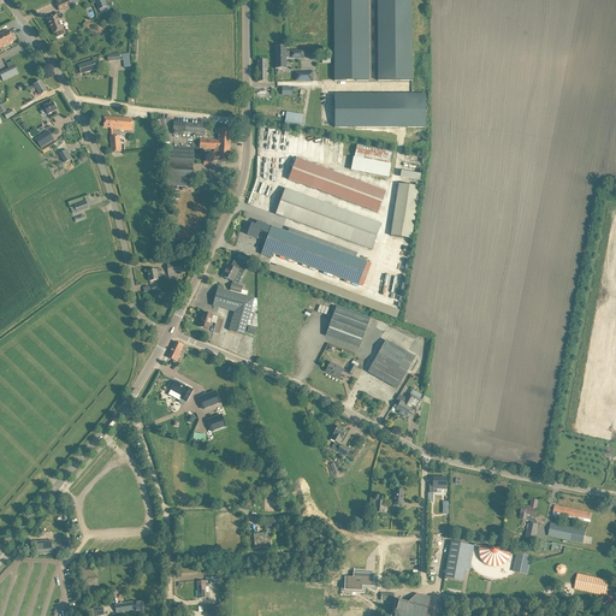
[(64,0),(57,4),(60,11),(73,6),(72,5),(78,4),(76,0),(64,0)]
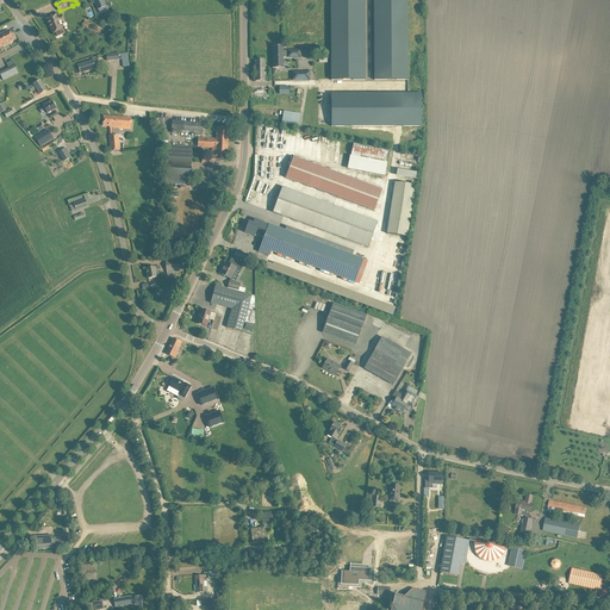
[(93,0),(98,10),(106,6),(104,0),(93,0)]
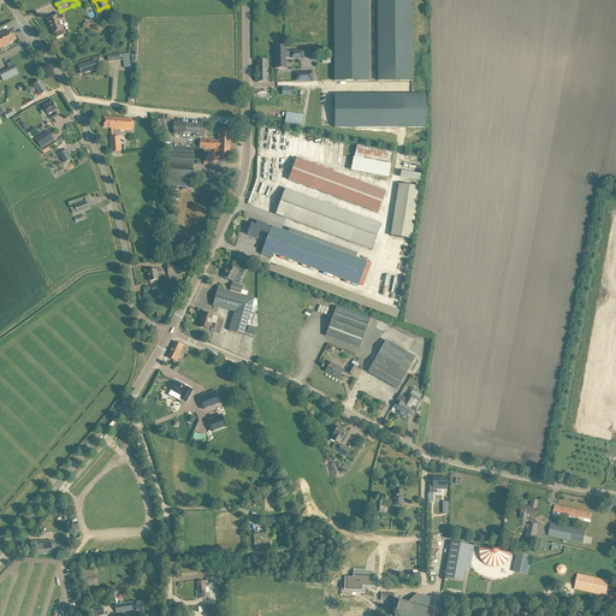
[(367,0),(333,0),(335,81),(368,81),(367,0)]
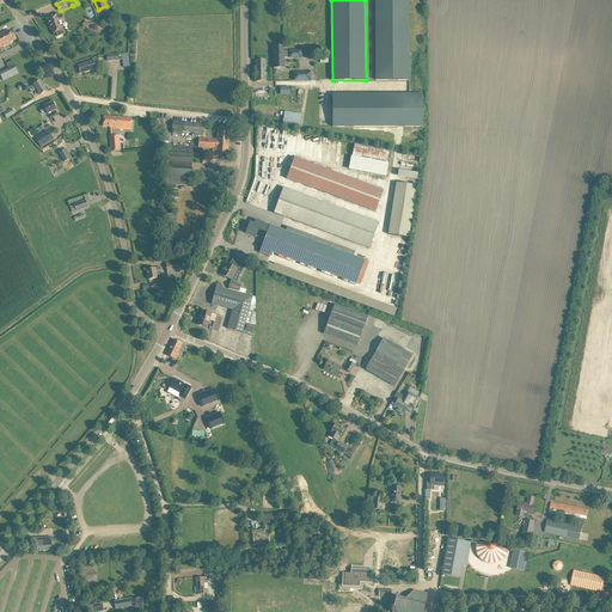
[(408,0),(374,0),(375,80),(409,80),(408,0)]
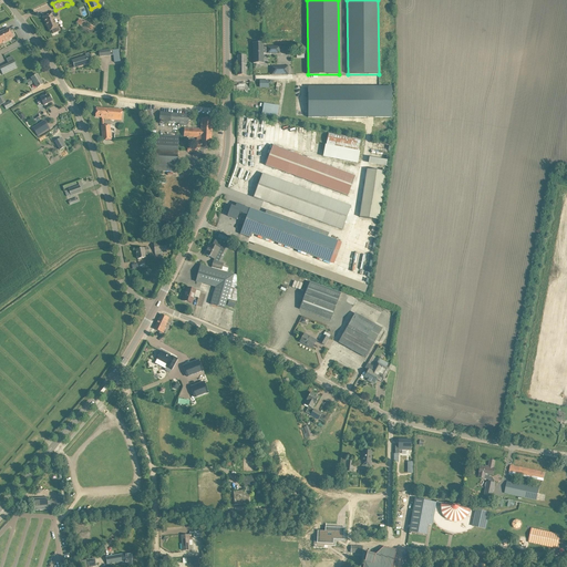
[(51,30),(53,34),(61,31),(59,27),(58,27),(52,13),(42,17),(45,23),(49,31),(51,30)]
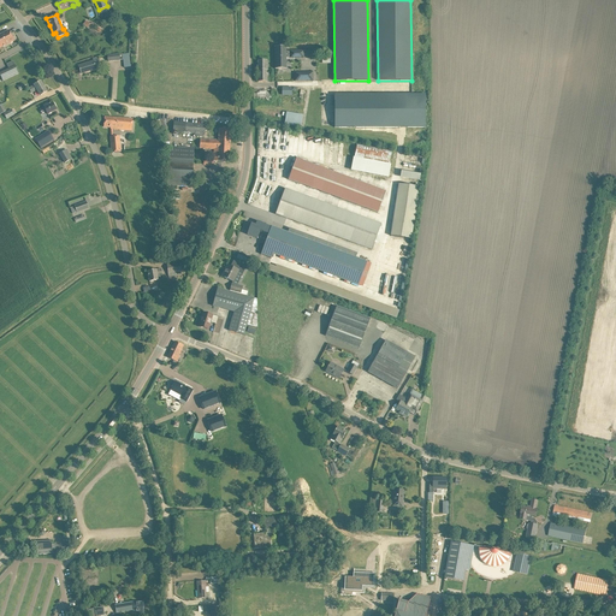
[(0,34),(0,48),(15,41),(9,30),(0,34)]
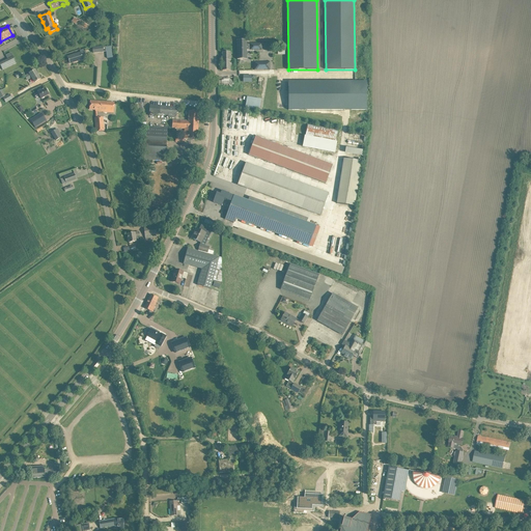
[(247,40),(236,40),(238,60),(247,59),(247,51),(247,45),(247,40)]
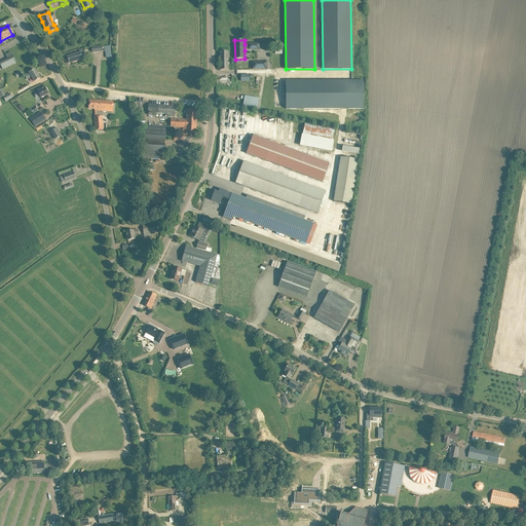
[(228,51),(220,51),(220,70),(232,70),(232,60),(228,60),(228,57),(228,51)]
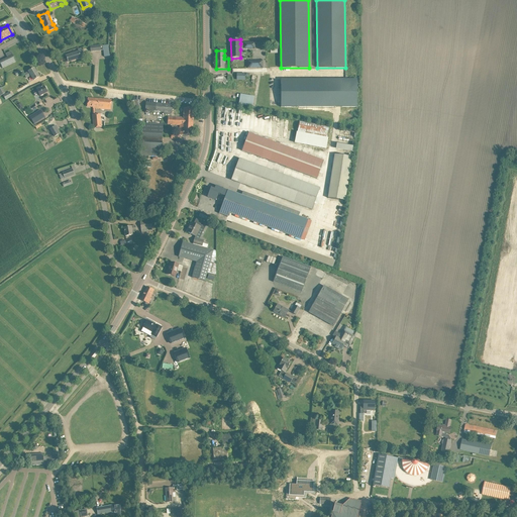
[(66,56),(68,62),(71,61),(81,58),(79,52),(66,56)]
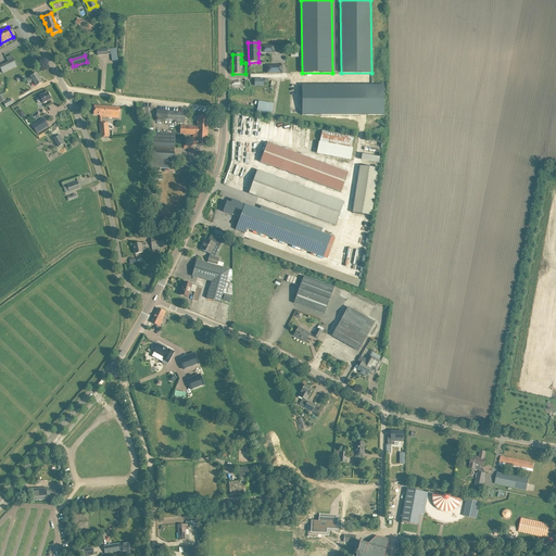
[(0,65),(0,67),(2,74),(17,66),(14,59),(0,65)]
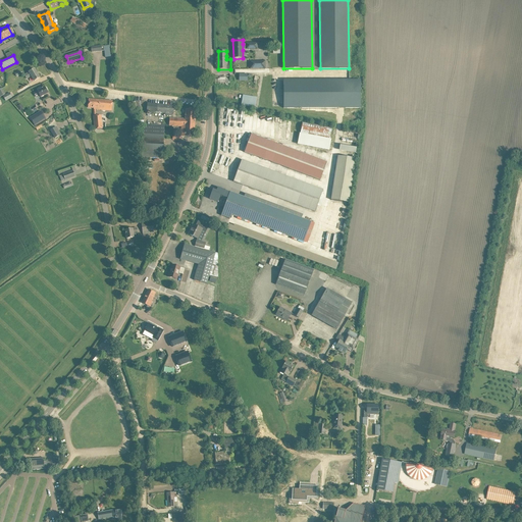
[(40,77),(35,69),(30,71),(24,75),(27,80),(31,76),(34,82),(36,81),(40,77)]
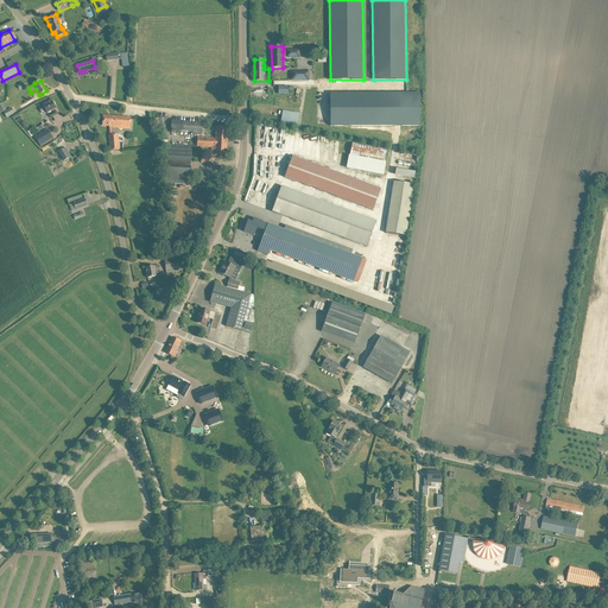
[(266,89),(255,89),(249,90),(251,100),(257,100),(257,101),(267,100),(267,96),(272,96),(272,89),(267,89),(266,89)]
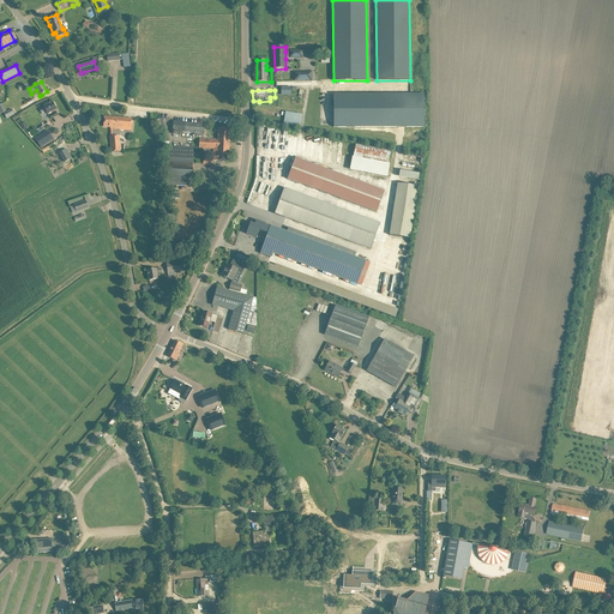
[(333,95),(333,127),(425,127),(425,95),(333,95)]
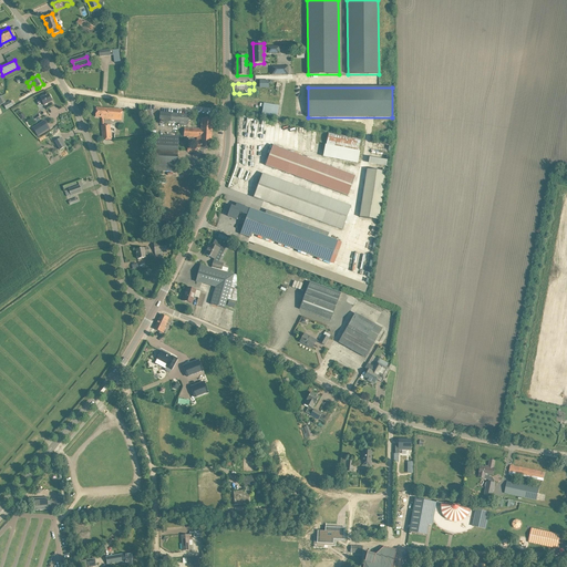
[(41,99),(37,101),(39,104),(42,102),(43,105),(52,102),(49,94),(41,99)]
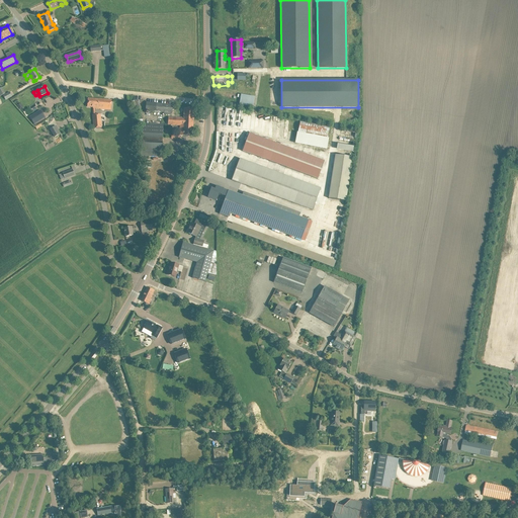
[(3,95),(5,100),(12,96),(9,92),(3,95)]
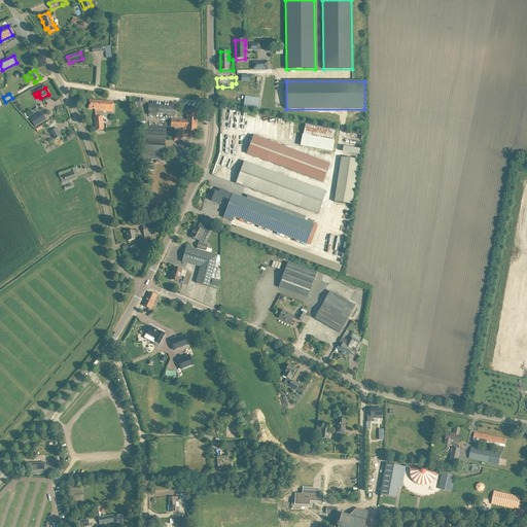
[(244,96),(243,107),(257,108),(258,98),(244,96)]
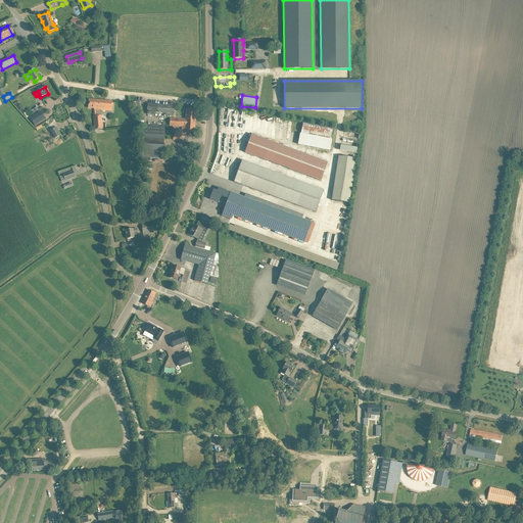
[(89,100),(88,108),(91,108),(94,108),(94,109),(95,110),(96,110),(111,111),(112,101),(105,101),(94,100),(89,100)]
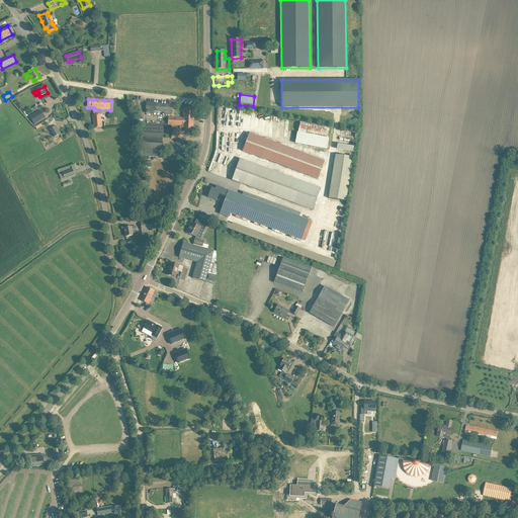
[(171,113),(172,113),(173,105),(147,102),(146,113),(152,114),(152,111),(164,112),(164,113),(166,114),(169,115),(171,114),(171,113)]
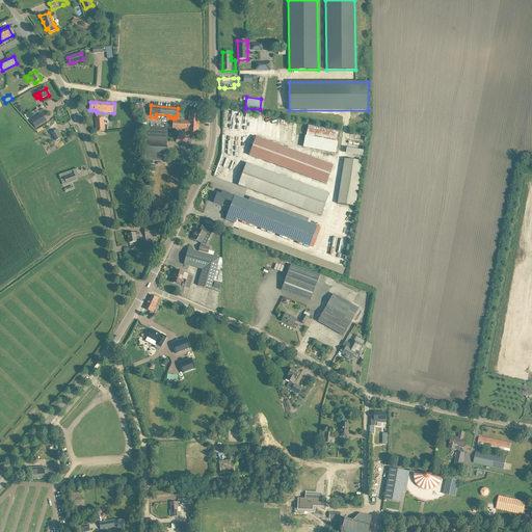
[(184,139),(198,139),(200,111),(188,111),(188,122),(173,121),(173,128),(185,129),(184,138),(184,139)]
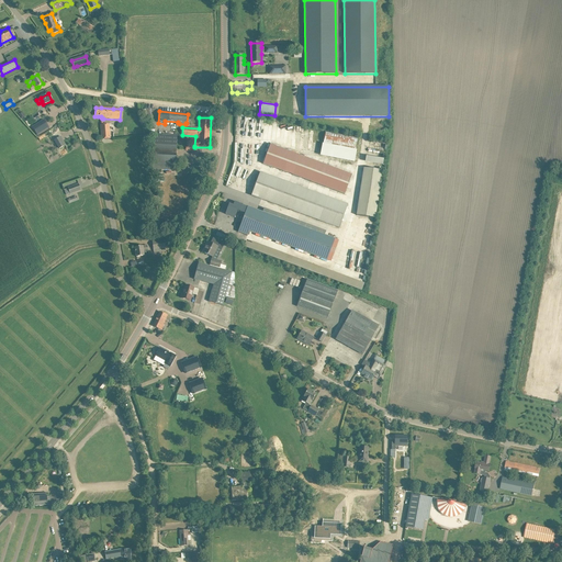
[(49,127),(44,120),(32,127),(37,135),(49,127)]
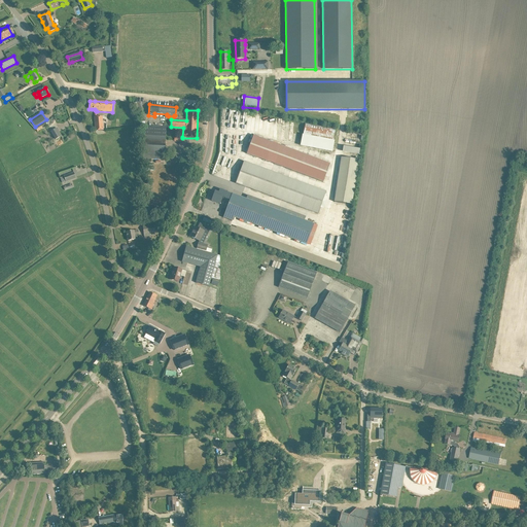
[(98,117),(95,117),(96,131),(101,130),(103,130),(102,116),(98,117)]
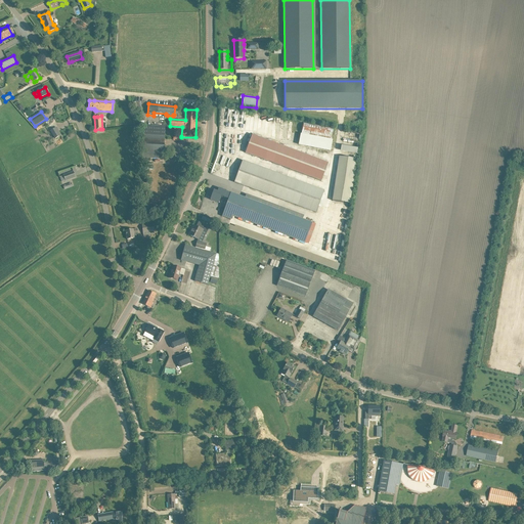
[(330,150),(334,128),(303,123),(299,145),(330,150)]
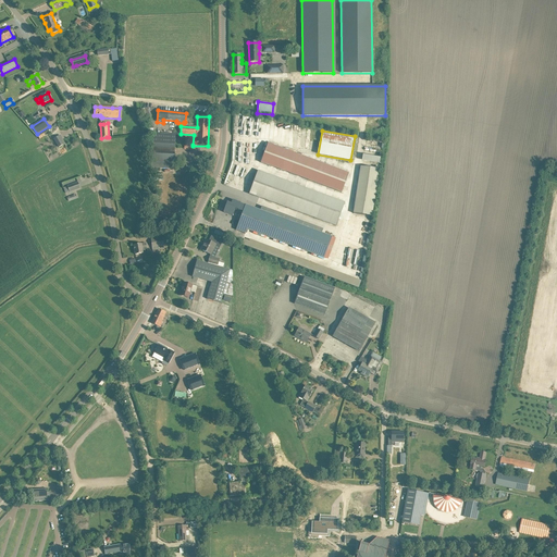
[(152,155),(151,169),(174,169),(175,149),(175,134),(152,133),(151,148),(152,155)]
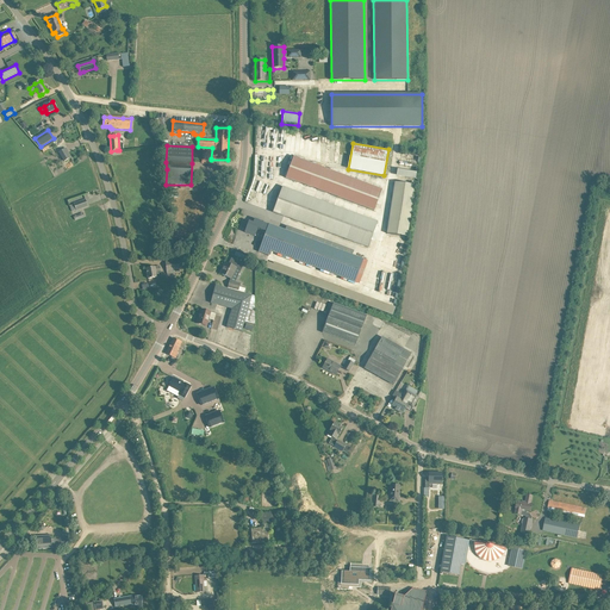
[(69,159),(64,149),(58,153),(64,162),(69,159)]
